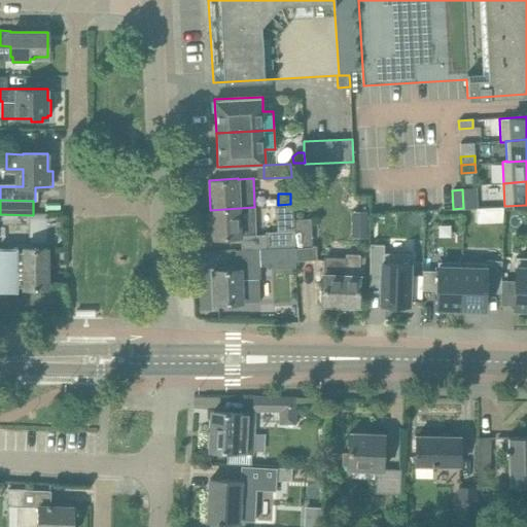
[(294,246),(292,205),(276,206),(277,232),(265,233),(266,247),(294,246)]
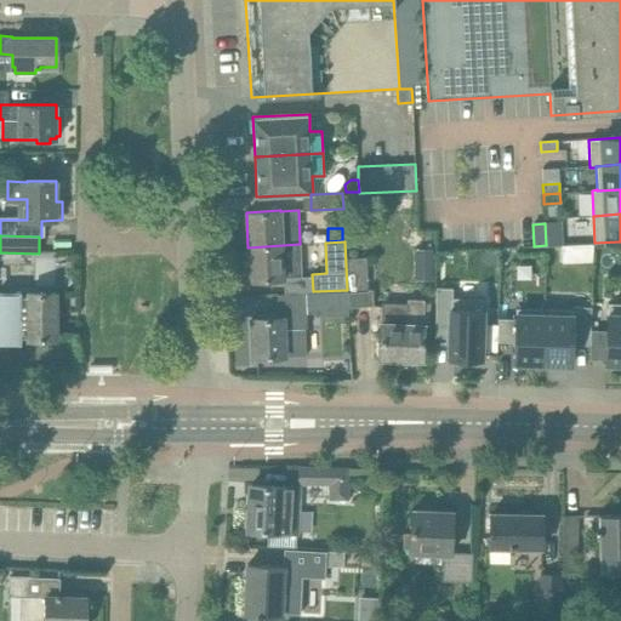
[(300,244),(248,248),(250,280),(284,278),(301,277),(300,244)]
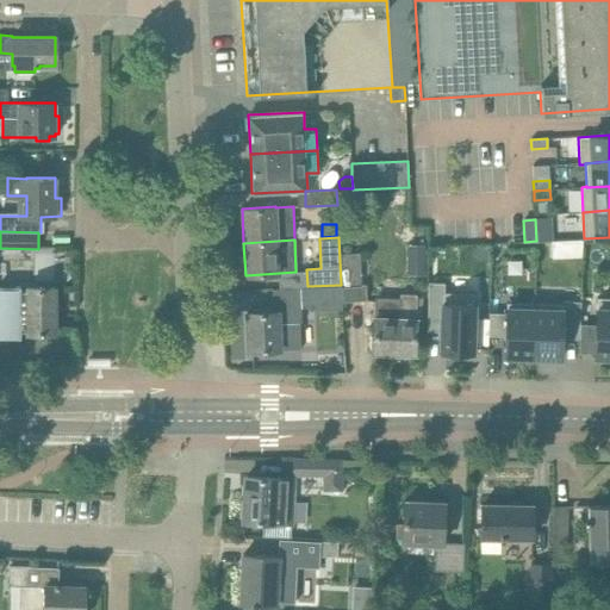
[(340,254),(341,287),(342,302),(366,302),(365,285),(360,285),(359,254),(350,254),(340,254)]
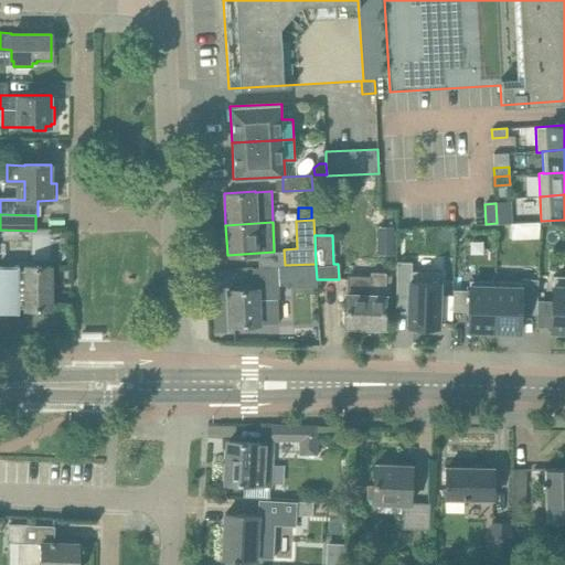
[(396,307),(397,300),(408,301),(408,307),(408,326),(422,327),(422,328),(439,329),(439,318),(438,318),(439,272),(412,270),(412,262),(396,262),(395,307),(396,307)]
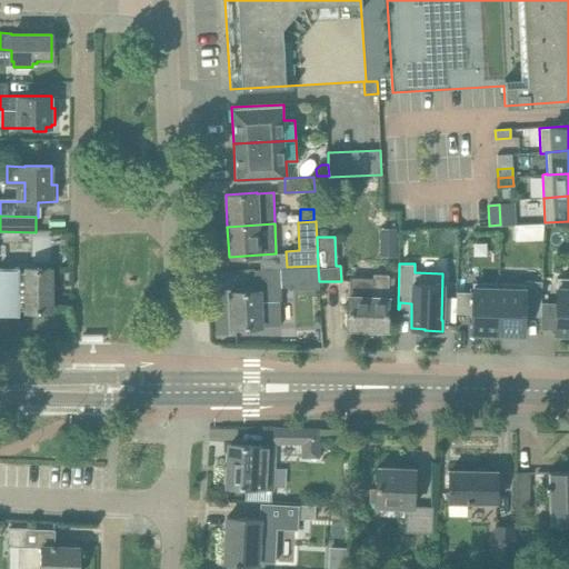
[(318,267),(255,270),(256,286),(258,286),(258,290),(230,292),(232,328),(261,326),(260,302),(281,301),(280,279),(288,278),(288,288),(318,287),(318,267)]
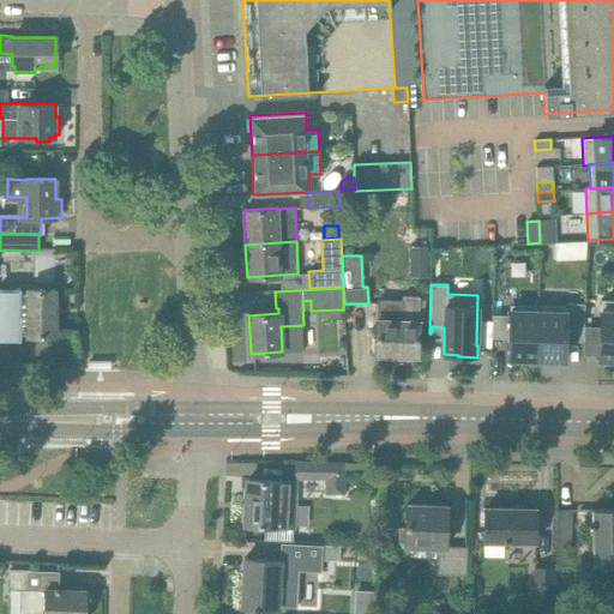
[(55,336),(55,289),(26,289),(26,293),(20,293),(20,289),(0,289),(0,339),(20,339),(20,333),(26,333),(26,336),(55,336)]
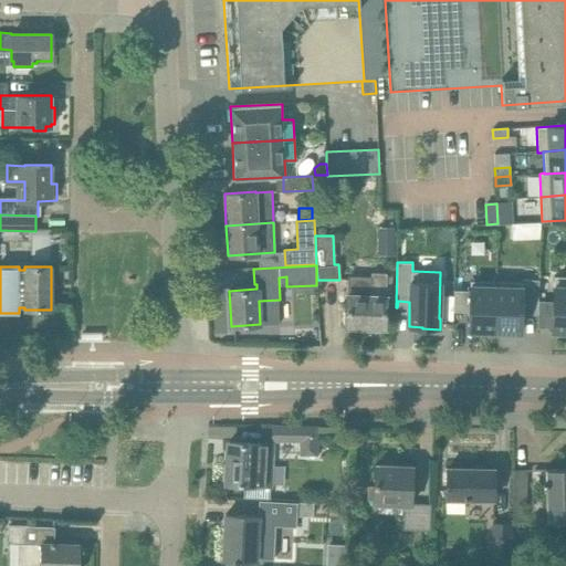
[(347,294),(346,312),(344,312),(344,323),(346,323),(346,326),(385,328),(386,296),(385,296),(386,273),(370,273),(370,281),(347,280),(347,294)]
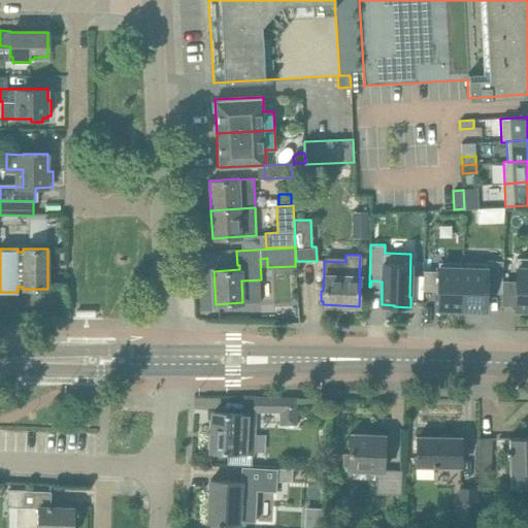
[(527,309),(527,258),(517,258),(515,309),(527,309)]
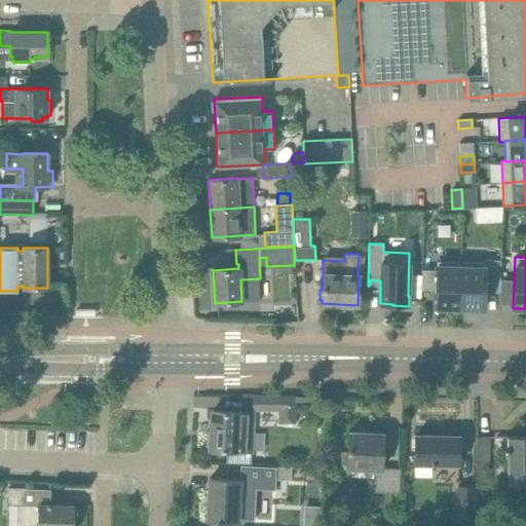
[(459,309),(472,310),(473,308),(484,309),(485,292),(485,286),(498,287),(498,293),(499,293),(500,260),(484,259),(484,263),(461,262),(459,309)]
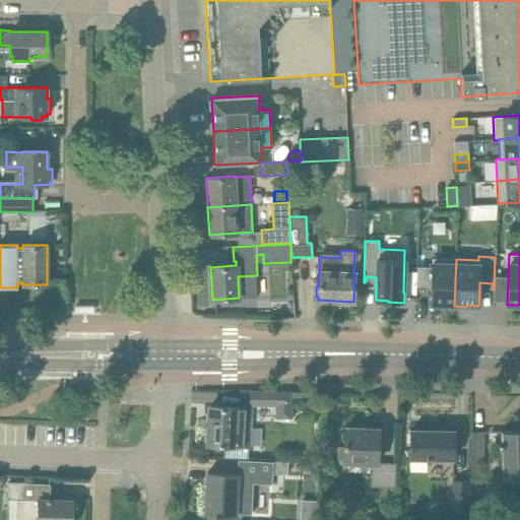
[(431,281),(431,286),(430,304),(442,304),(442,306),(454,306),(456,259),(432,258),(432,267),(416,266),(415,286),(417,286),(417,280),(431,281)]
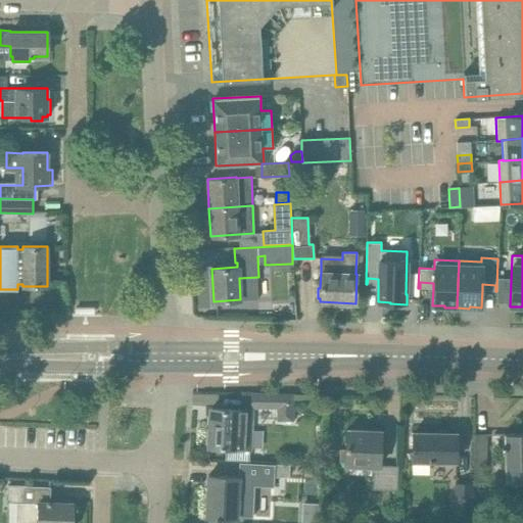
[(292,421),(293,393),(251,393),(251,408),(277,408),(277,420),(292,421)]
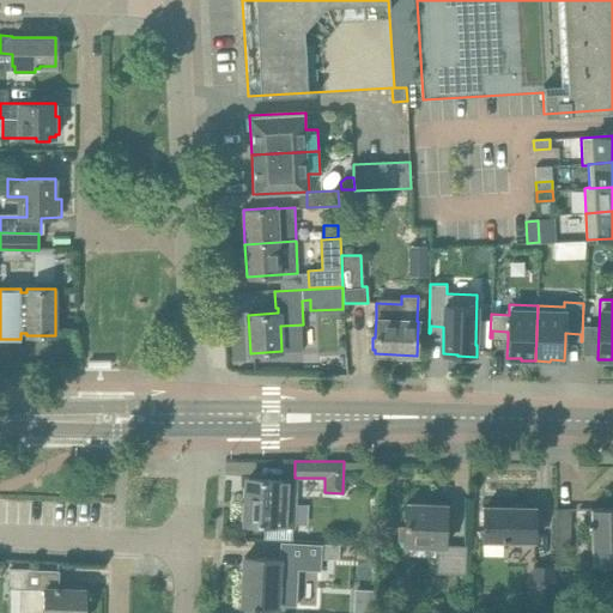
[(244,523),(292,526),(295,495),(286,495),(287,481),(278,481),(278,480),(247,479),(244,523)]
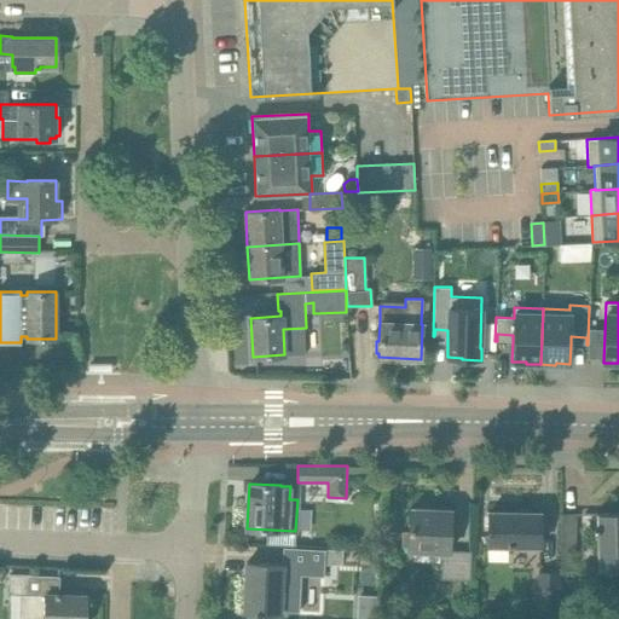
[(443,579),(469,580),(470,551),(449,550),(451,510),(410,509),(410,531),(401,531),(401,547),(409,548),(409,550),(444,551),(443,579)]
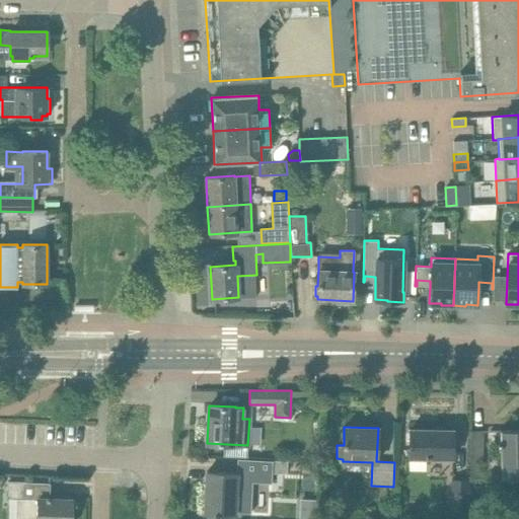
[(410,429),(409,458),(452,459),(453,430),(410,429)]
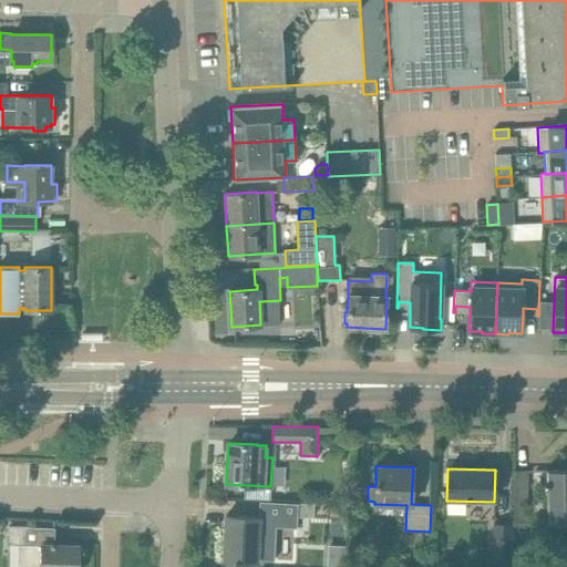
[(543,482),(543,487),(546,487),(547,522),(566,521),(566,468),(546,470),(546,482),(543,482)]
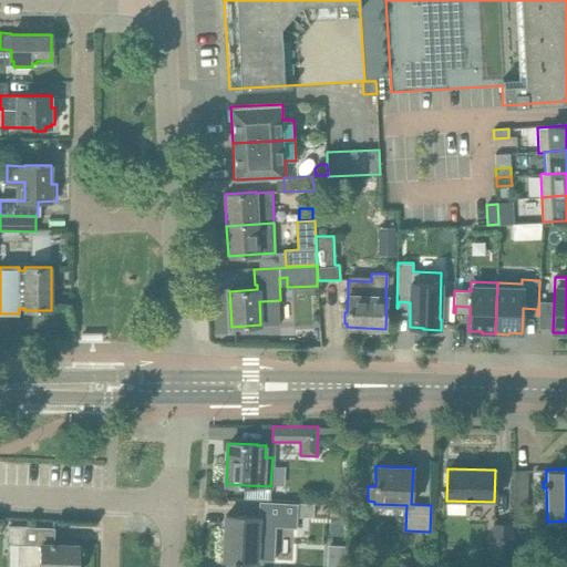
[(528,472),(515,472),(514,524),(527,524),(528,472)]
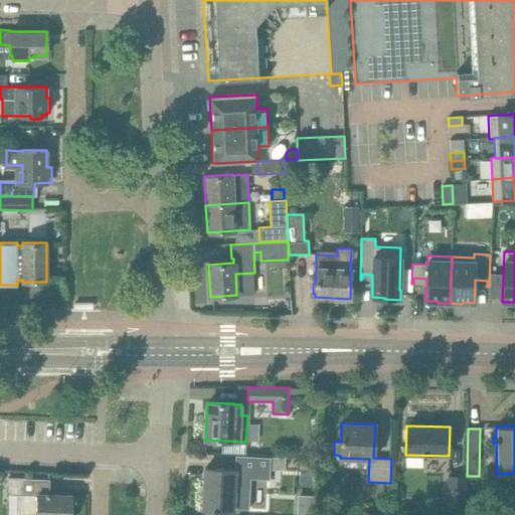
[(205,469),(203,509),(212,509),(212,511),(216,511),(216,510),(232,510),(232,508),(249,509),(250,479),(270,480),(270,470),(271,457),(235,456),(234,470),(205,469)]
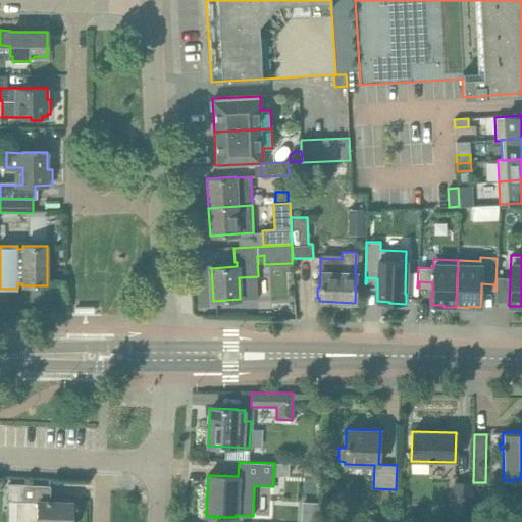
[(274,463),(273,476),(289,477),(289,464),(274,463)]
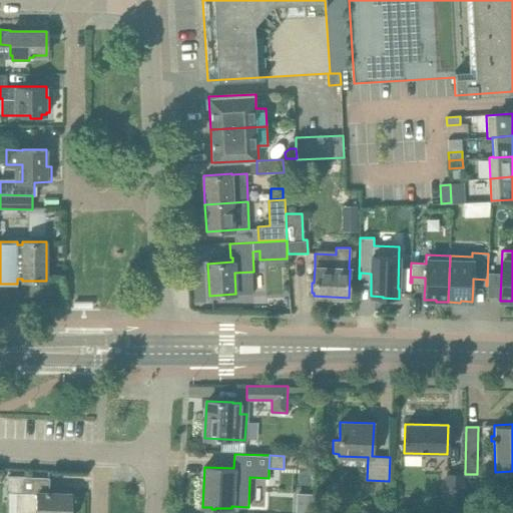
[(7,476),(7,493),(22,493),(21,512),(71,512),(72,493),(49,493),(49,478),(24,477),(24,476),(7,476)]
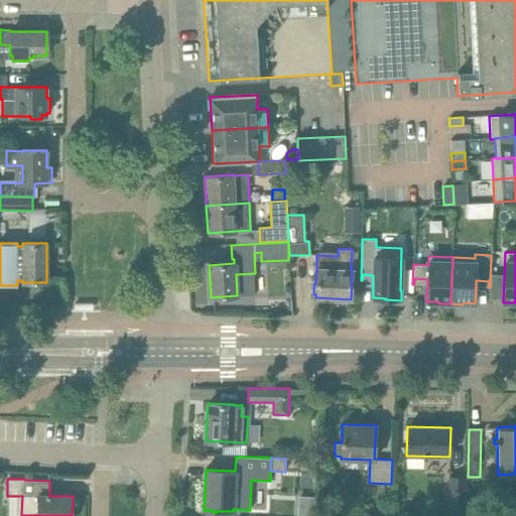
[(448,507),(465,507),(465,479),(448,479),(448,507)]
